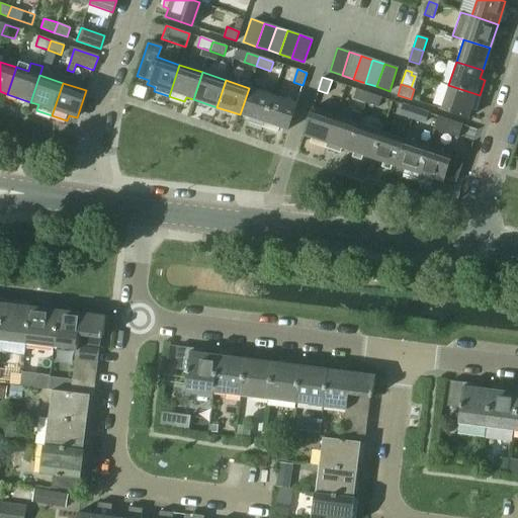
[(475,109),(480,95),(448,85),(441,108),(467,117),(470,108),(475,109)]
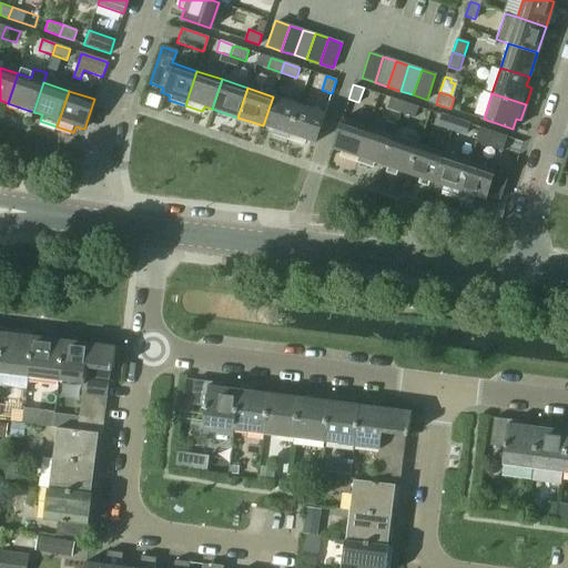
[(271,133),(286,139),(297,104),(273,97),(263,125),(273,129),(271,133)]
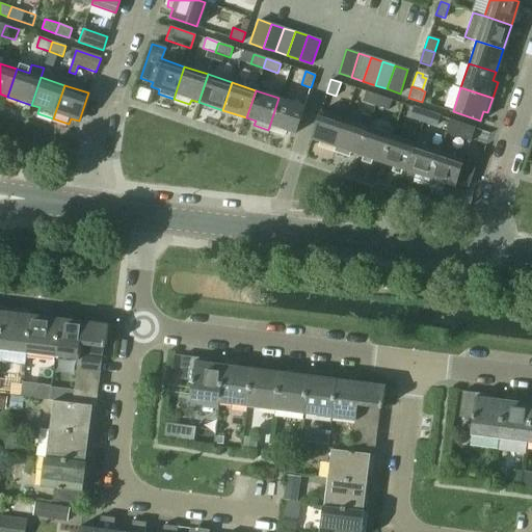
[(375,105),(378,96),(366,91),(363,101),(375,105)]
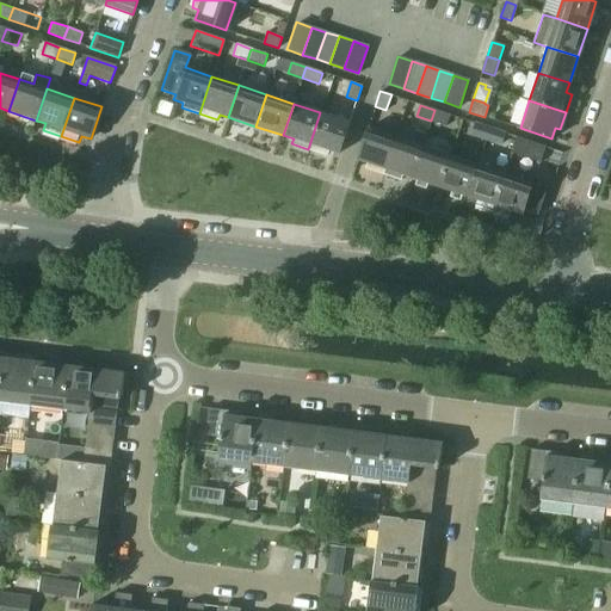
[(451,115),(434,110),(431,121),(448,127),(451,115)]
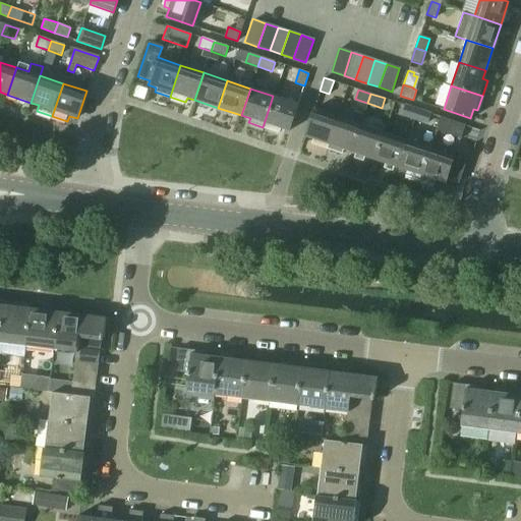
[(298,104),(273,96),(263,127),(279,132),(280,128),(289,131),(298,104)]
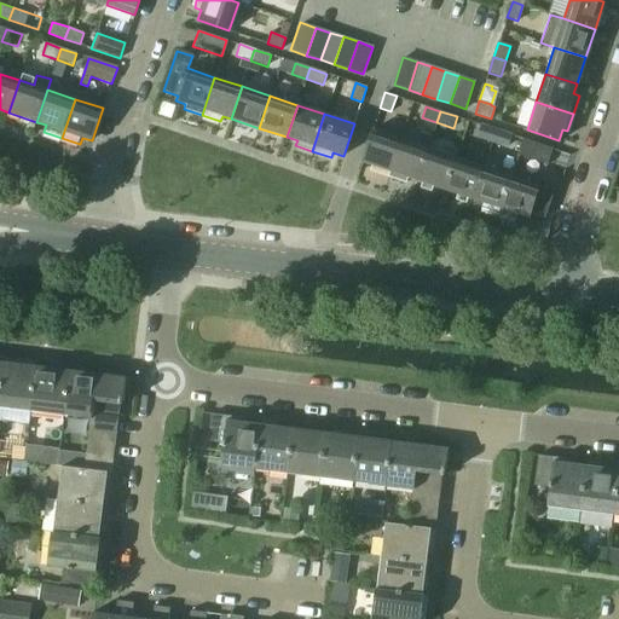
[(491,142),(496,129),(480,125),(476,137),(491,142)]
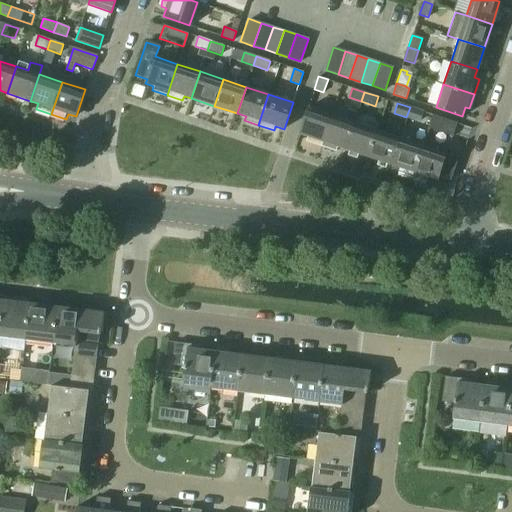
[(320,146),(330,115),(308,107),(299,134),(307,137),(306,141),(320,146)]
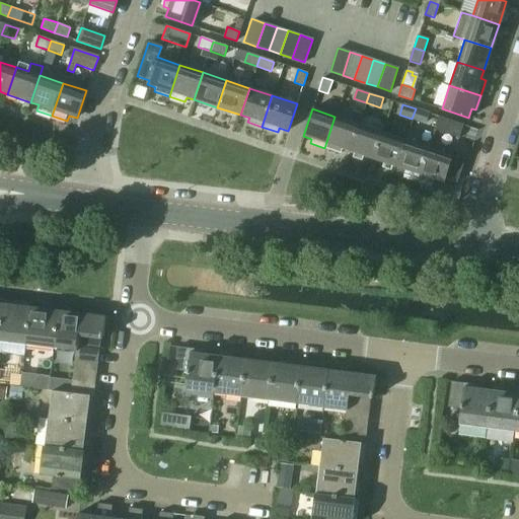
[(429,114),(416,108),(412,119),(426,124),(429,114)]
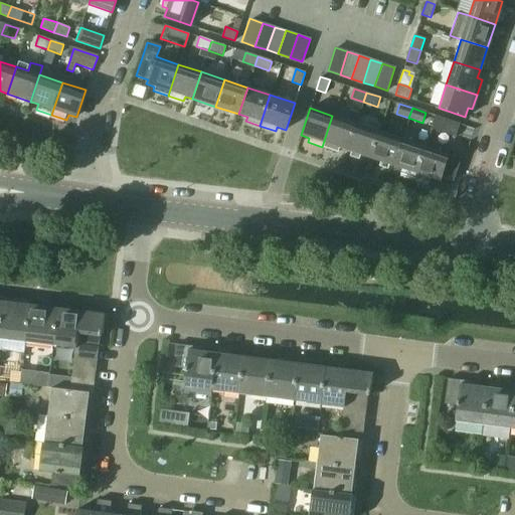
[(346,120),(332,116),(322,147),(337,152),(339,147),(347,150),(356,124),(357,124),(360,113),(349,110),(346,120)]
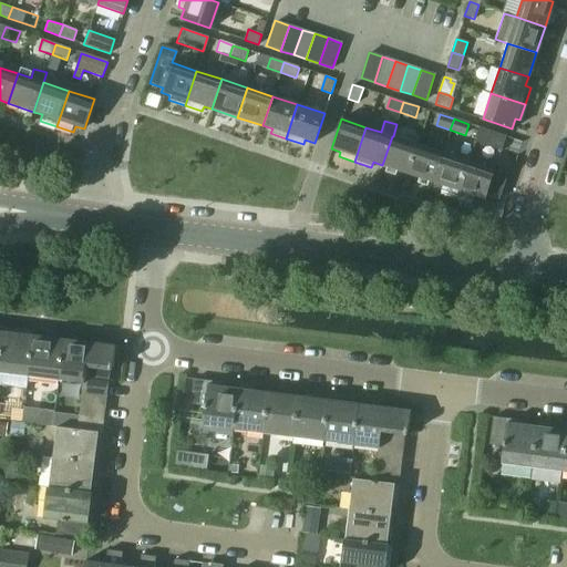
[(480,127),(474,141),(500,150),(505,135),(480,127)]
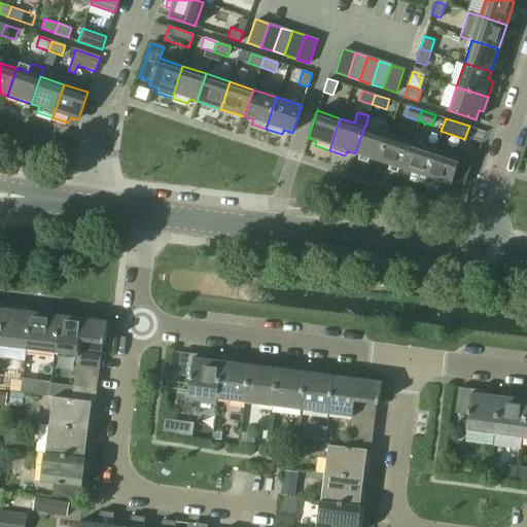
[(387,134),(365,127),(364,127),(355,153),(378,161),(387,134)]
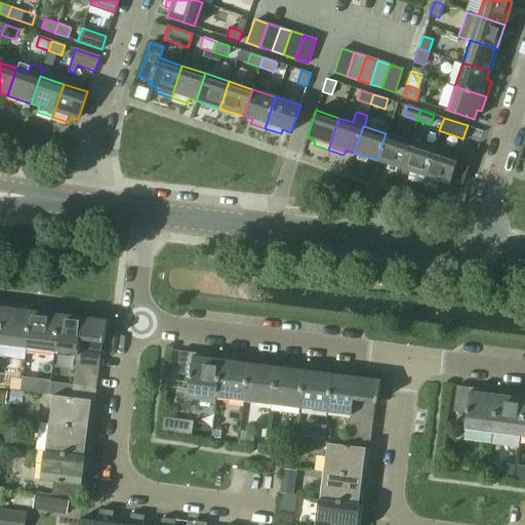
[(376,160),(401,168),(413,131),(402,128),(399,137),(386,133),(376,160)]
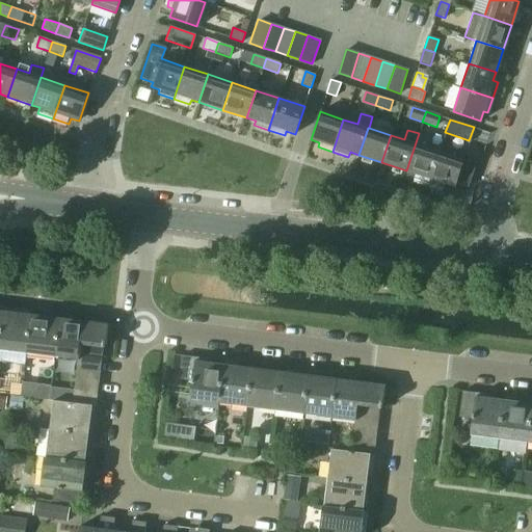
[(414,178),(428,183),(439,151),(427,148),(430,137),(419,133),(406,170),(415,174),(414,178)]
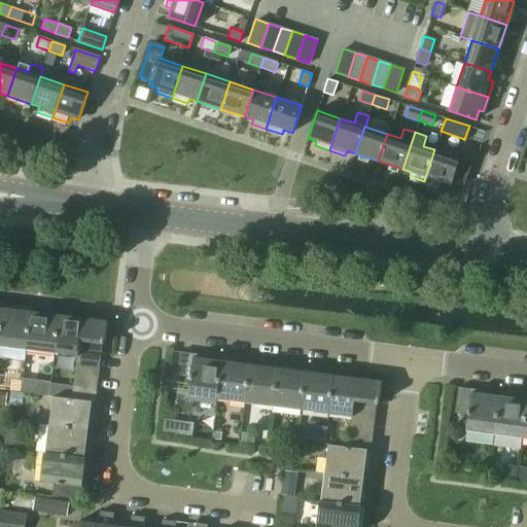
[(434,149),(424,181),(440,186),(441,182),(450,185),(459,157),(434,149)]
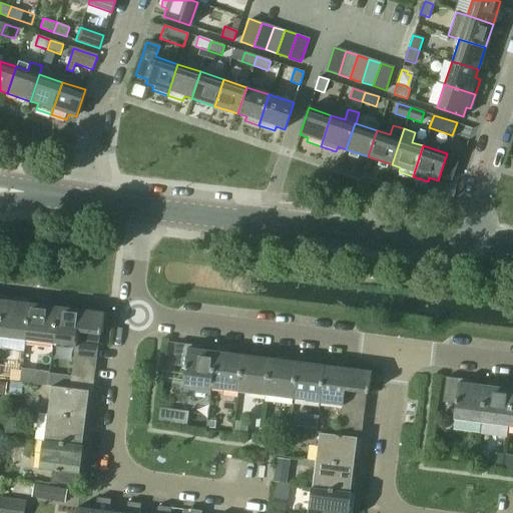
[(0,301),(0,303),(0,349),(22,352),(23,340),(28,304),(0,301)]
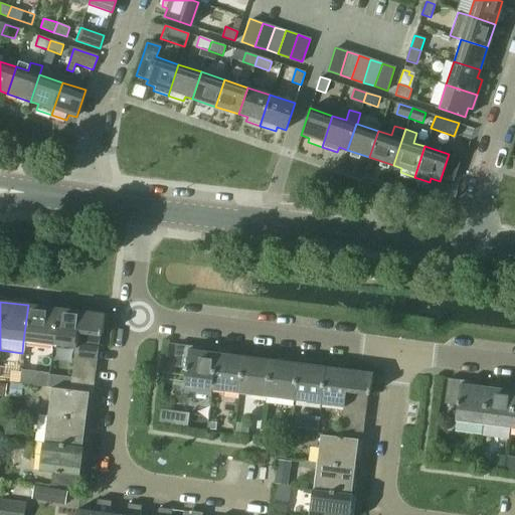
[(23,341),(51,345),(55,308),(28,305),(23,341)]
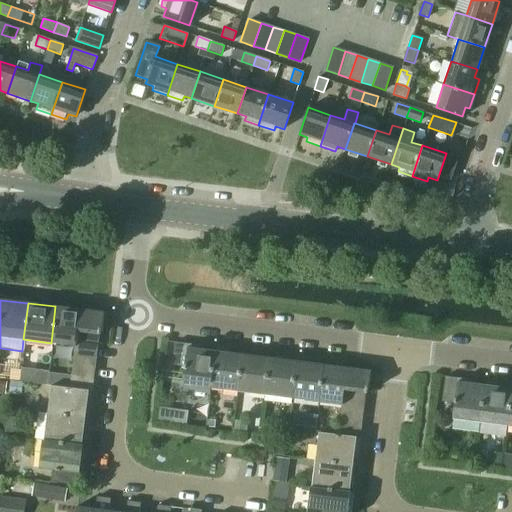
[(73,346),(72,354),(95,357),(98,333),(100,334),(102,312),(55,306),(51,343),(73,346)]
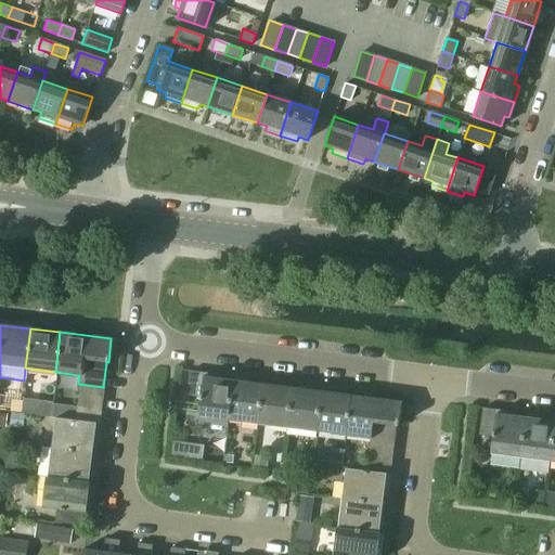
[(227,420),(232,381),(202,376),(203,373),(188,371),(184,395),(199,397),(196,416),(227,420)]
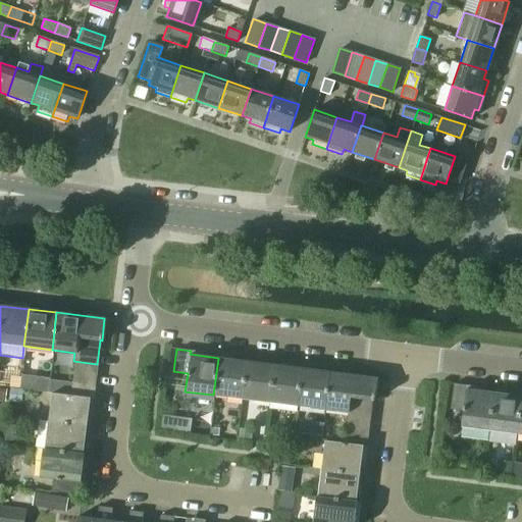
[(213,395),(240,399),(245,361),(218,358),(213,395)]
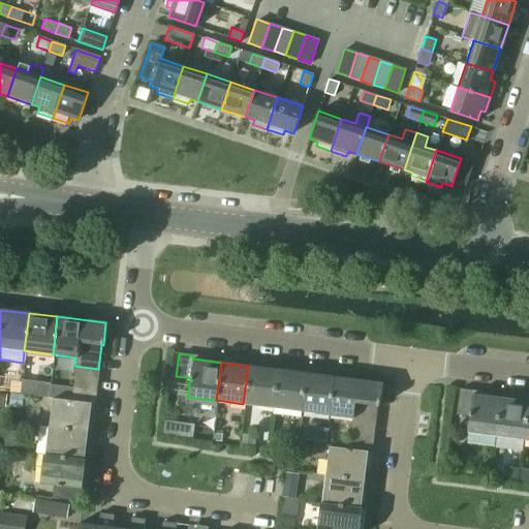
[(74,366),(73,378),(96,380),(98,369),(74,366)]
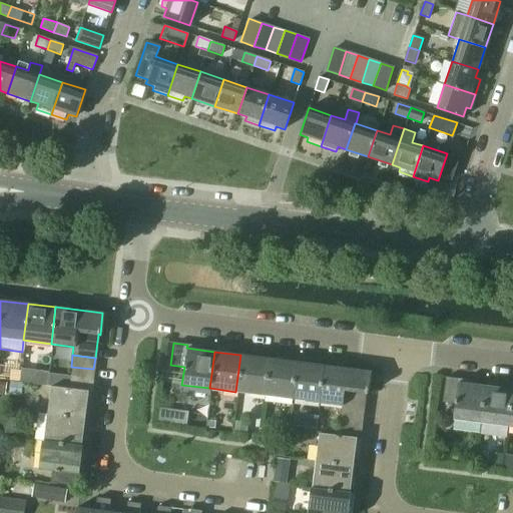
[(235,392),(263,395),(268,358),(240,355),(235,392)]
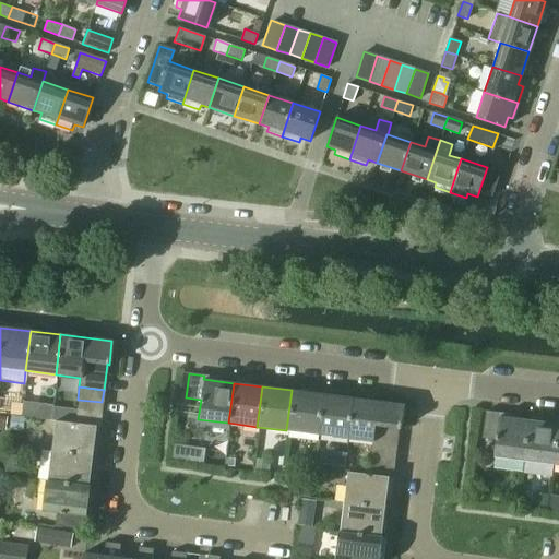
[(286,430),(317,435),(321,394),(292,390),(286,430)]
